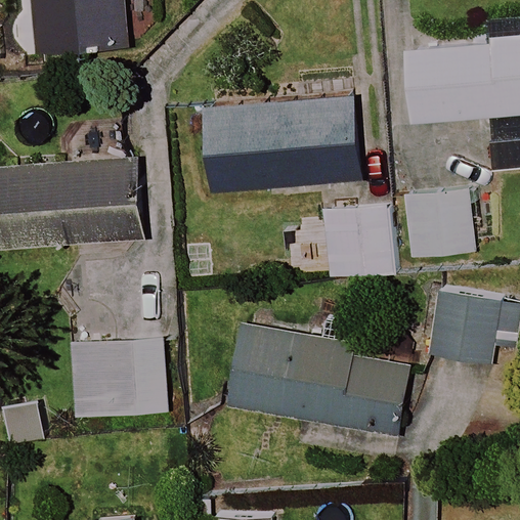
[(34,0),(42,56),(131,44),(124,0),(34,0)]
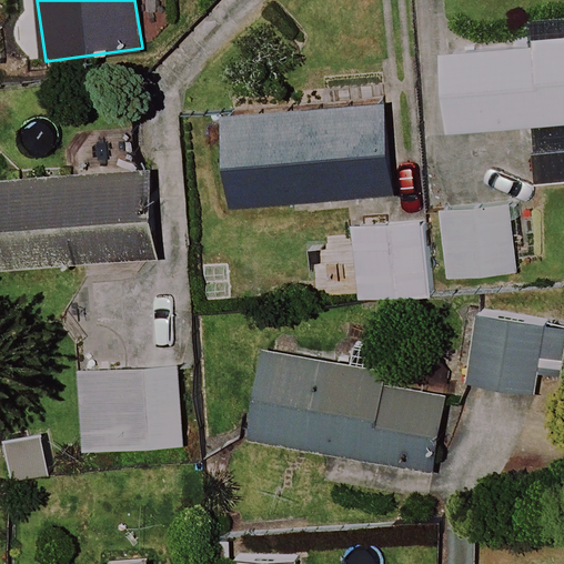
[(563,18),(551,19),(552,41),(444,48),(450,130),(563,122),(563,18)]
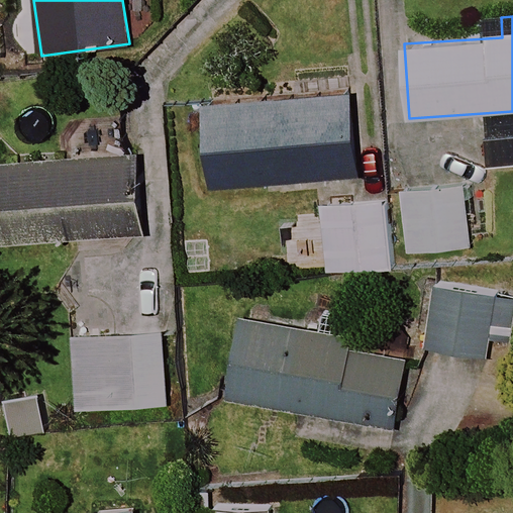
[(357,177),(349,93),(198,107),(206,192),(357,177)]
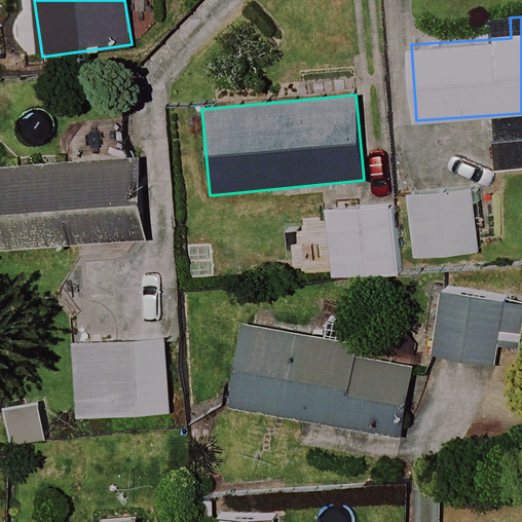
[(0,250),(143,240),(138,162),(0,171),(0,250)]
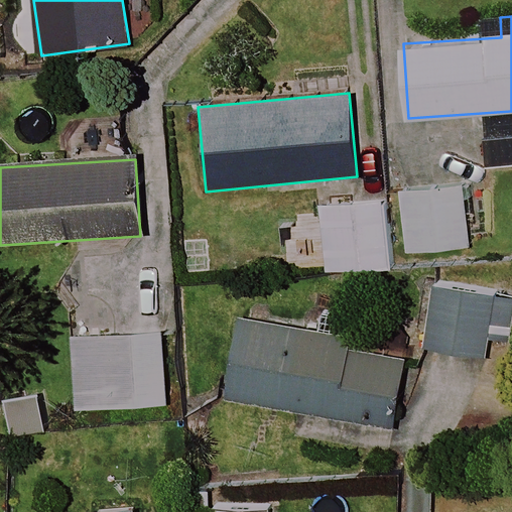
[(464,250),(459,187),(398,192),(403,254),(464,250)]
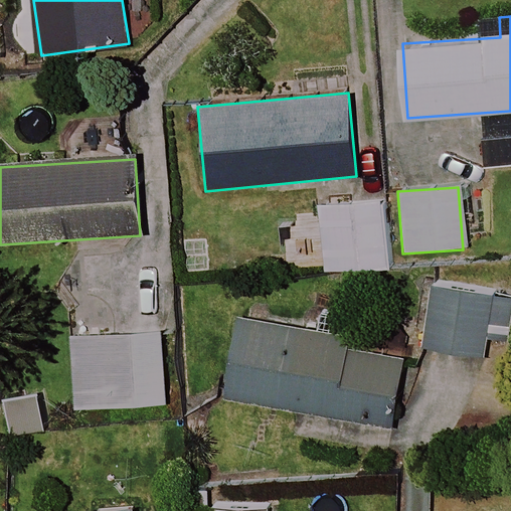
[(384,272),(378,202),(317,207),(324,277),(384,272)]
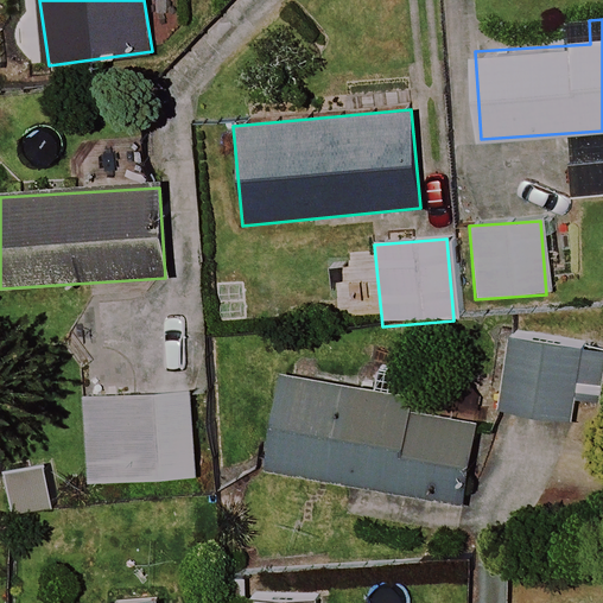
[(602,370),(602,354),(508,344),(500,416),(570,423),(573,392),(601,395),(602,370)]
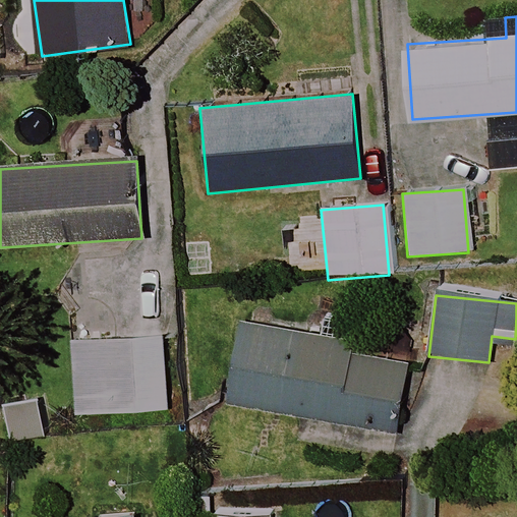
[(408,358),(242,326),(227,402),(393,436),(408,358)]
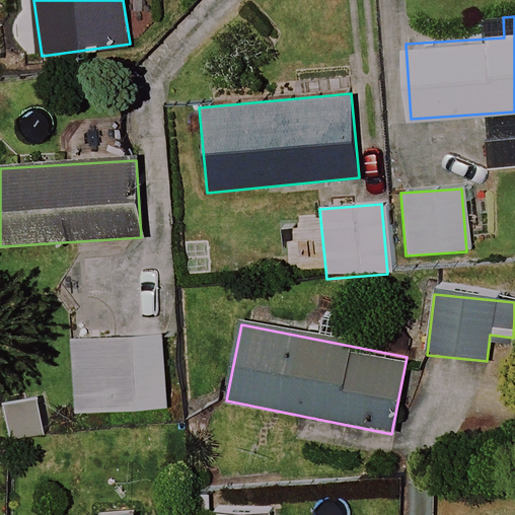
[(164,409),(159,333),(70,338),(74,414),(164,409)]
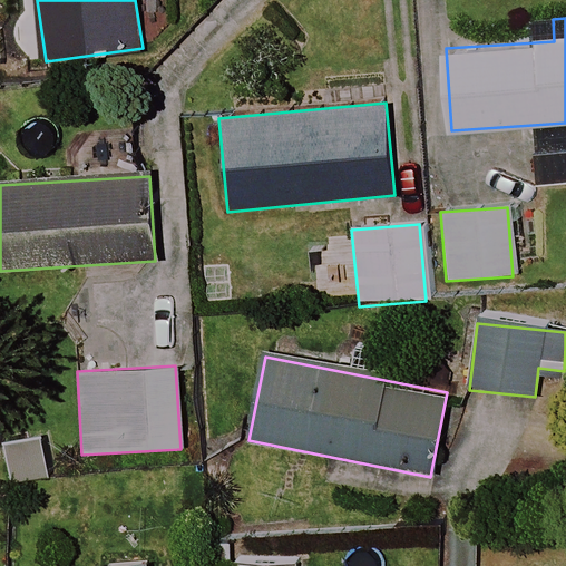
[(56,476),(51,436),(0,442),(0,458),(3,482),(56,476)]
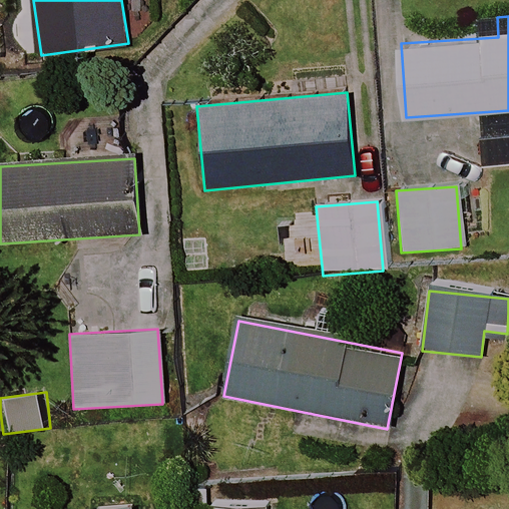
[(138,508),(138,499),(81,502),(81,508),(138,508)]
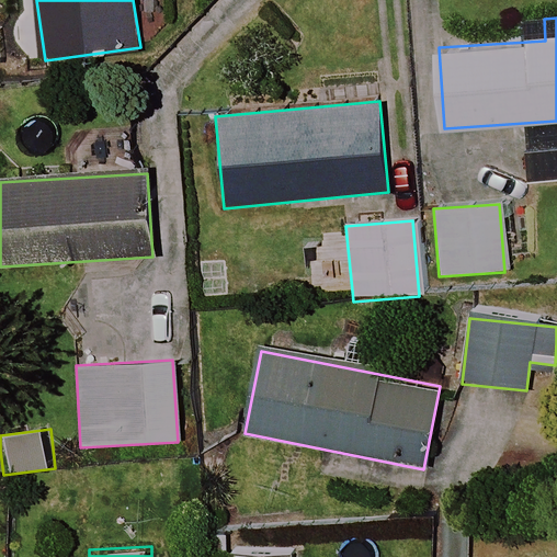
All buildings are outlined.
